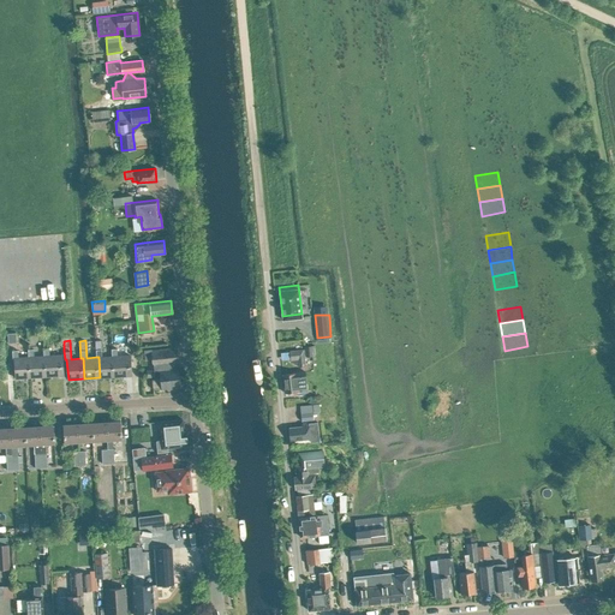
[(47,360),(47,376),(63,375),(61,354),(49,356),(48,347),(43,348),(43,356),(47,356),(47,360)]
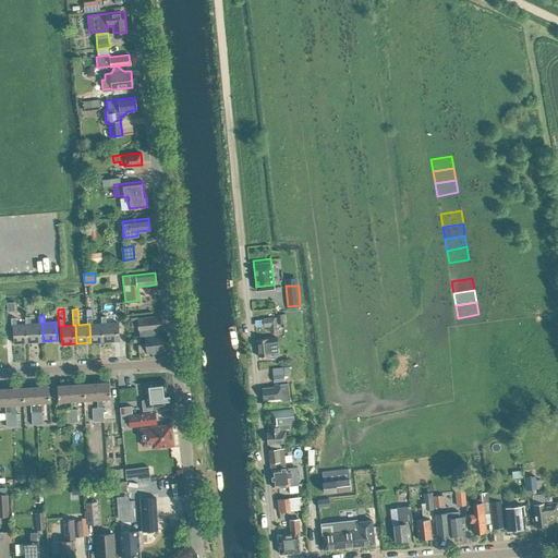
[(156,318),(156,315),(137,317),(137,316),(131,317),(131,325),(138,324),(138,329),(140,335),(133,336),(133,342),(143,341),(142,337),(144,336),(145,343),(137,344),(138,353),(164,350),(161,334),(159,335),(158,327),(160,327),(159,317),(156,318)]
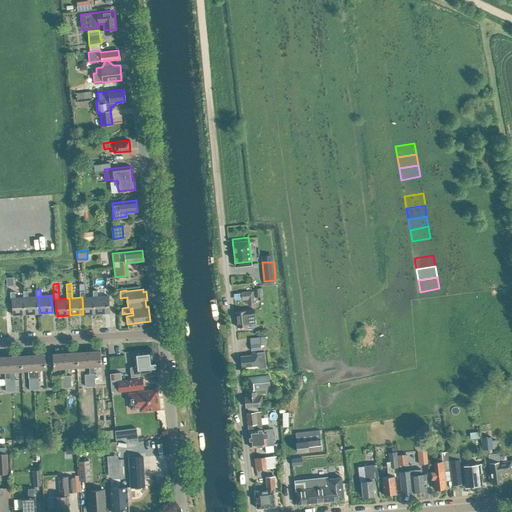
[(39,296),(36,296),(28,297),(27,290),(23,291),(23,297),(25,297),(26,314),(39,313),(39,300),(39,296)]
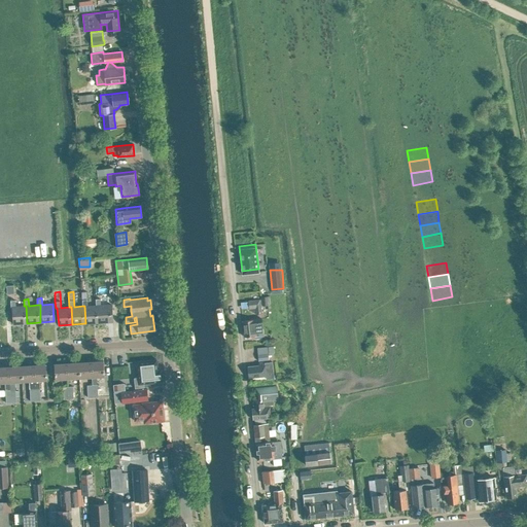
[(98,305),(99,322),(112,321),(111,304),(100,305),(100,299),(95,299),(96,305),(98,305)]
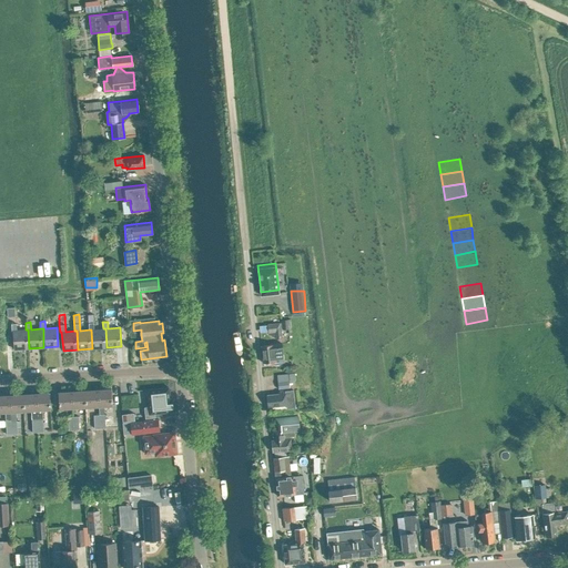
[(283,337),(281,322),(267,324),(269,333),(274,332),(275,338),(283,337)]
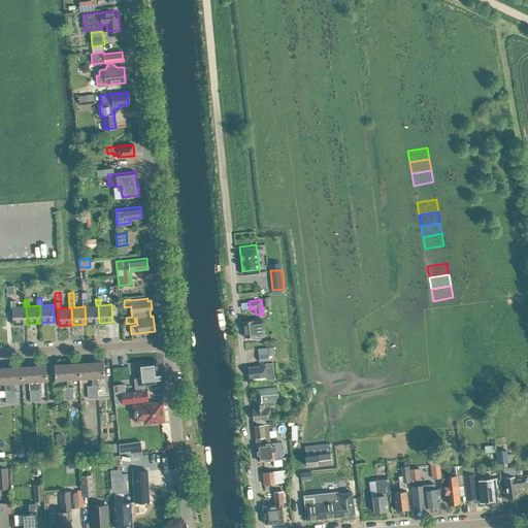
[(26,306),(24,306),(15,306),(14,300),(10,300),(10,307),(12,307),(13,325),(27,324),(26,306)]
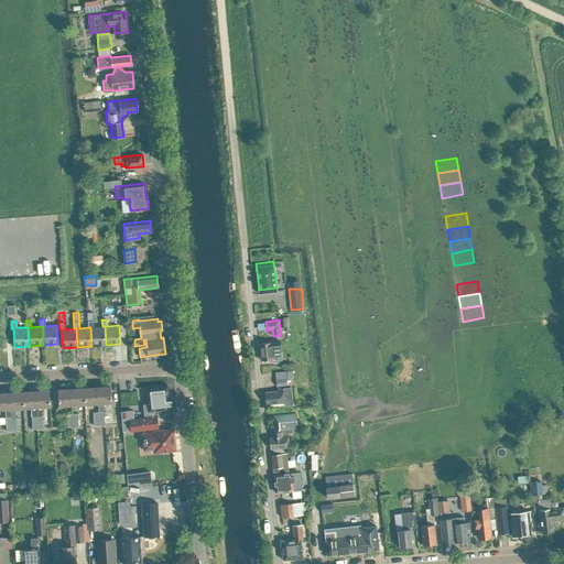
[(105,326),(102,326),(93,327),(93,321),(87,321),(88,327),(90,327),(91,346),(106,345),(105,326)]
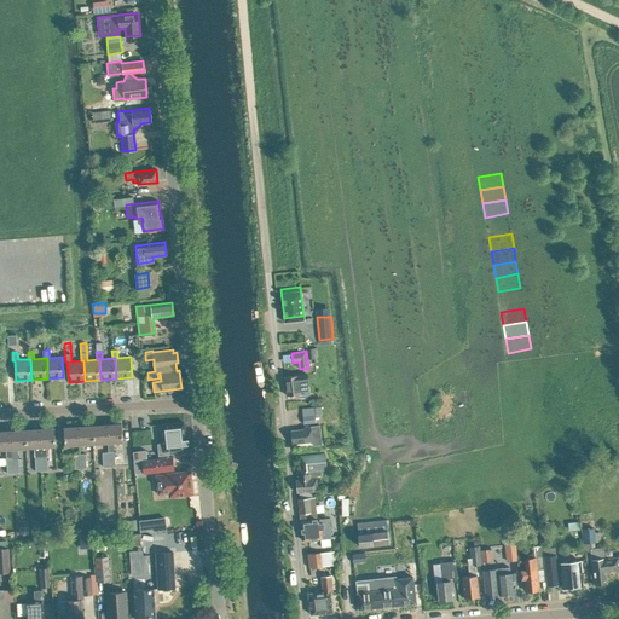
[(287,395),(308,393),(307,374),(284,376),(287,395)]
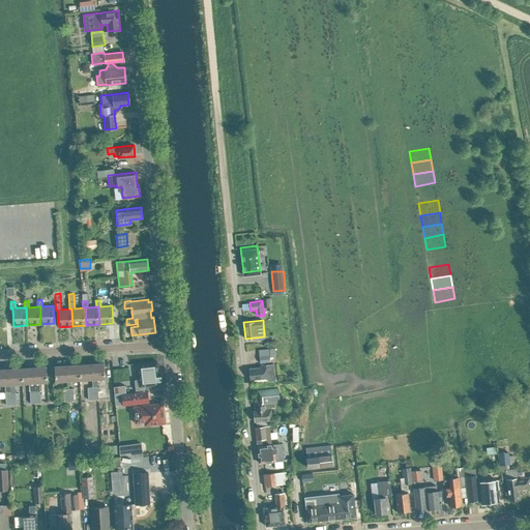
[(158,372),(157,361),(137,363),(138,375),(143,374),(143,378),(134,379),(135,390),(143,389),(142,385),(144,385),(160,384),(159,372),(158,372)]
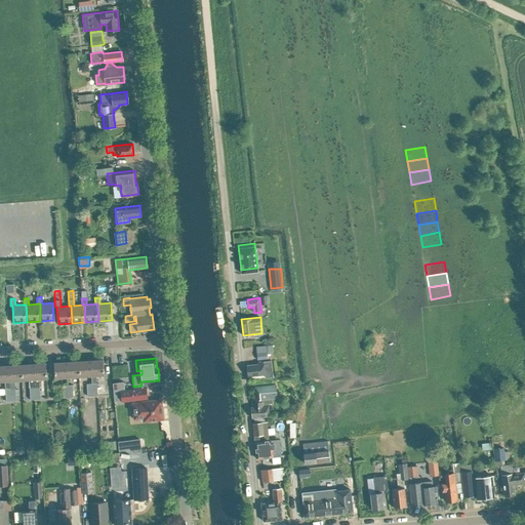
[(90,360),(91,375),(104,374),(103,359),(90,360)]
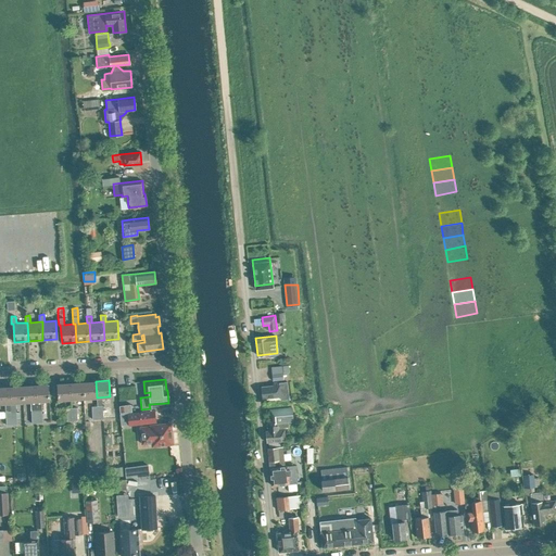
[(84,397),(97,397),(96,381),(83,382),(84,397)]
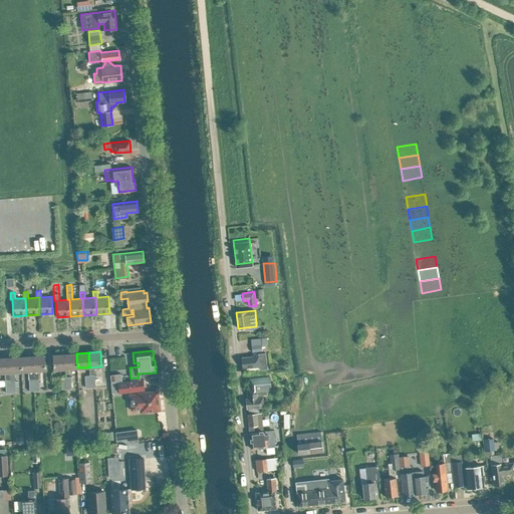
[(267,368),(265,352),(252,354),(252,356),(241,357),(242,368),(259,366),(259,369),(267,368)]
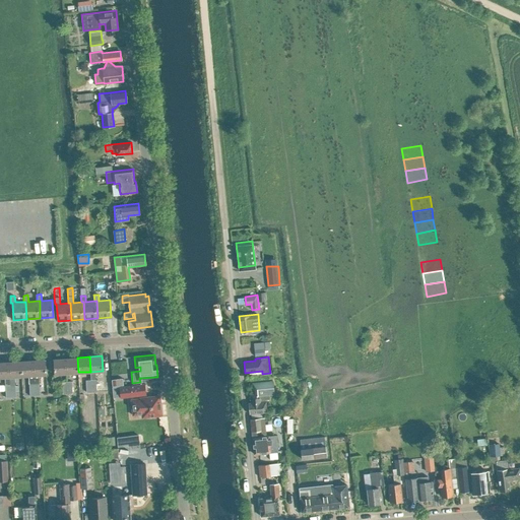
[(54,374),(66,373),(65,358),(53,359),(54,374)]
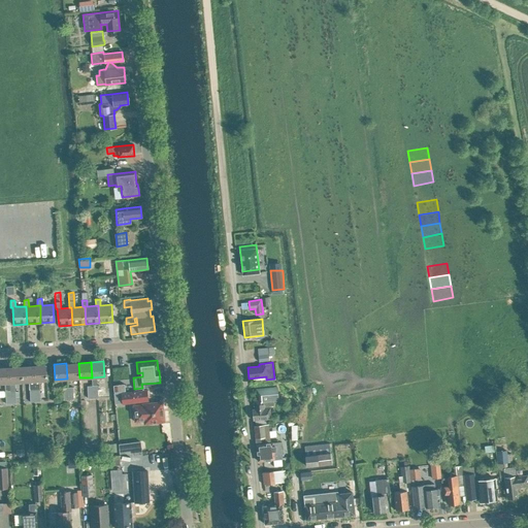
[(72,378),(79,377),(78,363),(66,363),(67,378),(72,378)]
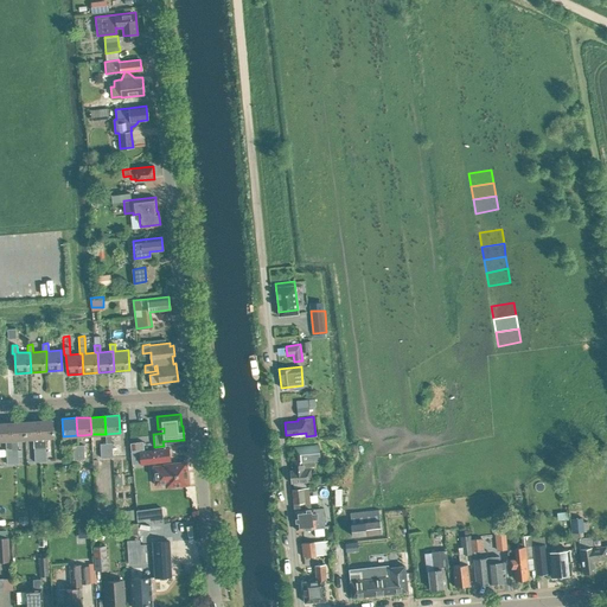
[(34,461),(40,461),(38,420),(24,421),(25,439),(33,439),(34,461)]
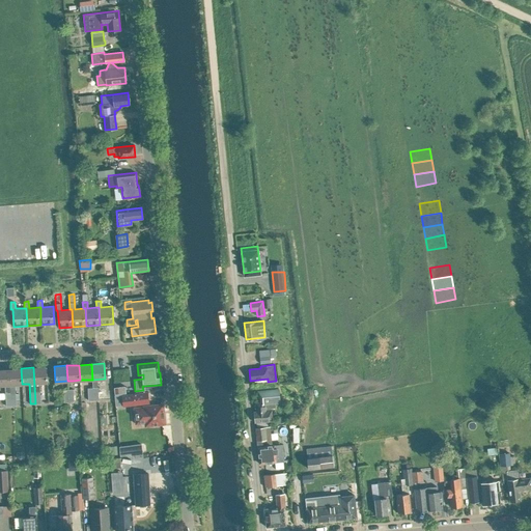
[(33,367),(35,403),(40,403),(39,383),(47,382),(46,367),(33,367)]
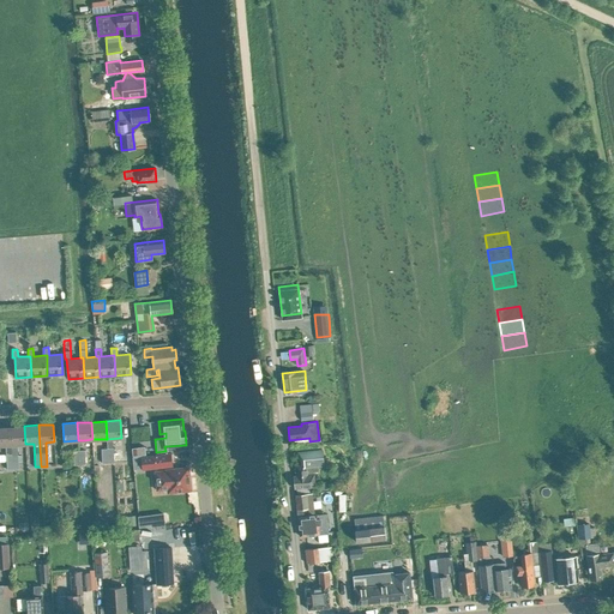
[(17,445),(25,444),(24,426),(10,427),(11,445),(12,469),(19,468),(17,445)]
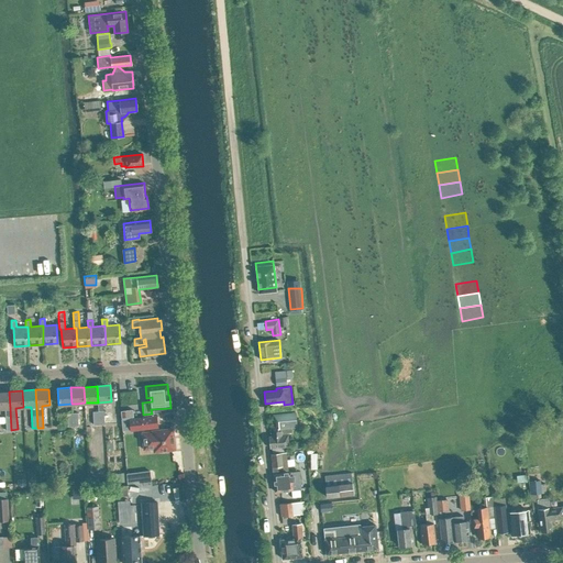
[(0,408),(4,408),(10,408),(9,392),(0,392),(0,408)]
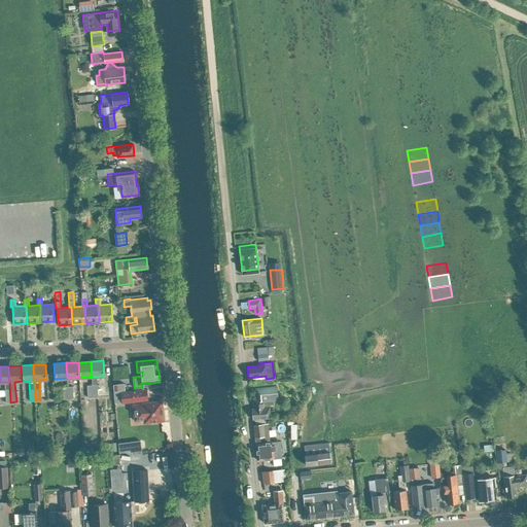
[(254,424),(266,423),(265,418),(270,417),(269,405),(273,403),(272,398),(277,397),(276,387),(255,389),(256,399),(253,399),(253,401),(252,402),(253,406),(254,407),(254,408),(252,409),(253,419),(254,419),(254,424)]
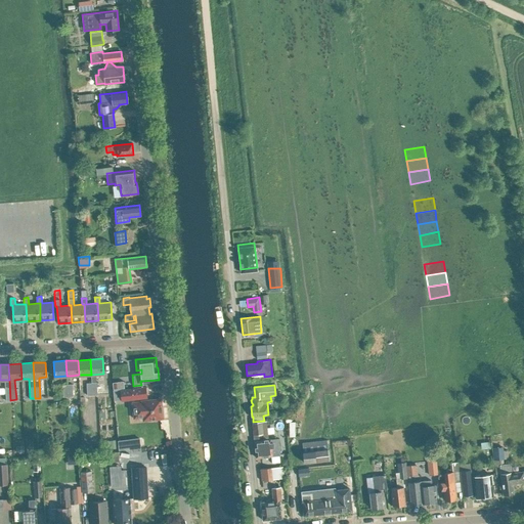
[(132,400),(147,398),(146,386),(125,389),(126,399),(131,398),(132,400)]
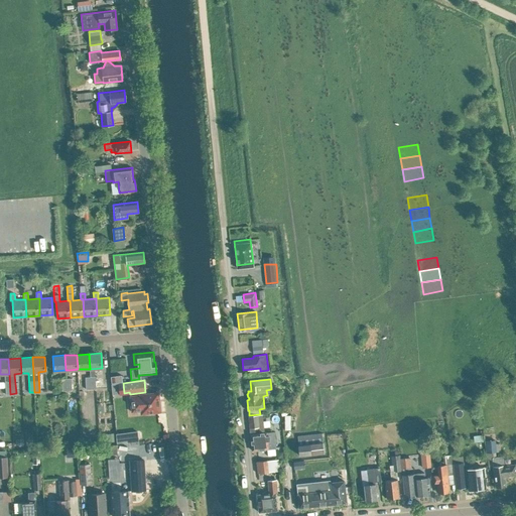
[(161,412),(159,391),(138,393),(138,394),(129,395),(131,412),(140,411),(140,414),(161,412)]
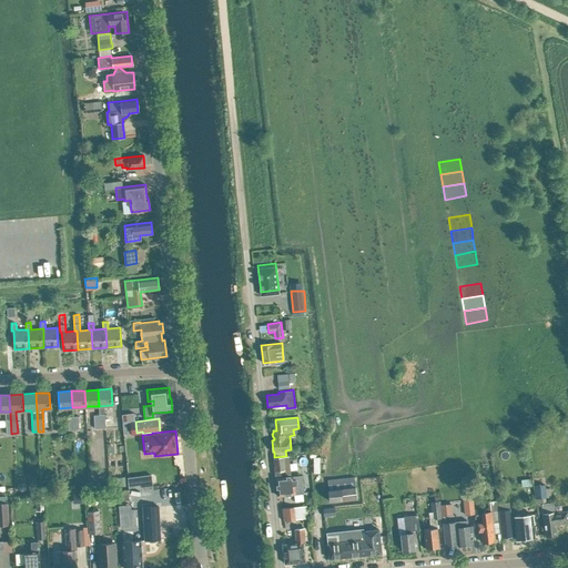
[(274,457),(273,458),(277,496),(293,494),(294,503),(304,501),(303,493),(301,475),(298,475),(292,476),(290,456),(286,456),(274,457)]
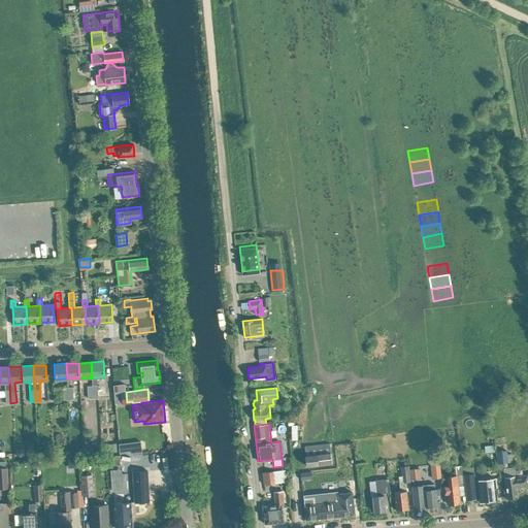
[(306,466),(331,463),(329,443),(304,447),(306,466)]
